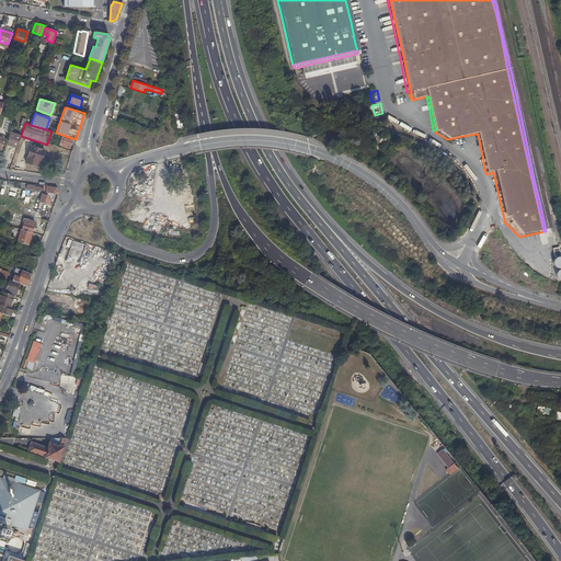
[(7,145),(16,148),(21,136),(10,133),(7,145)]
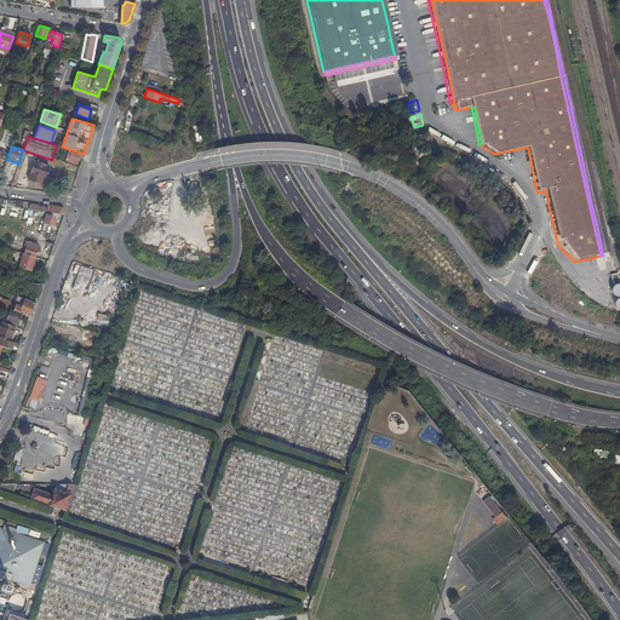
[(528,148),(526,148),(529,168),(534,191),(537,191),(528,148)]
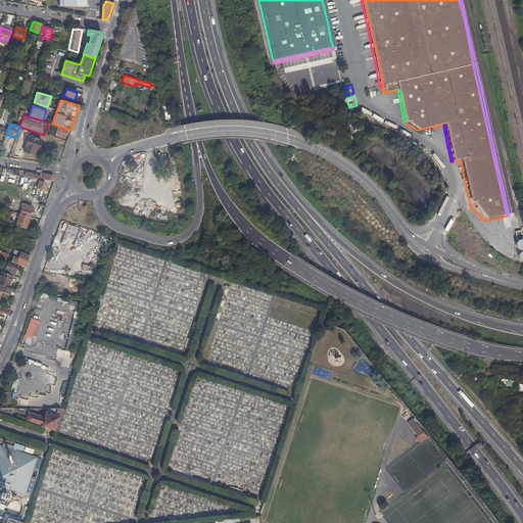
[(58,126),(56,132),(55,135),(64,138),(65,133),(69,134),(70,130),(58,126)]
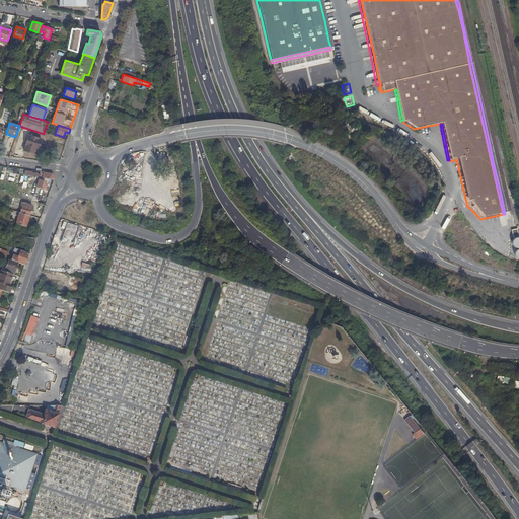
[(29,135),(24,149),(38,151),(42,139),(29,135)]
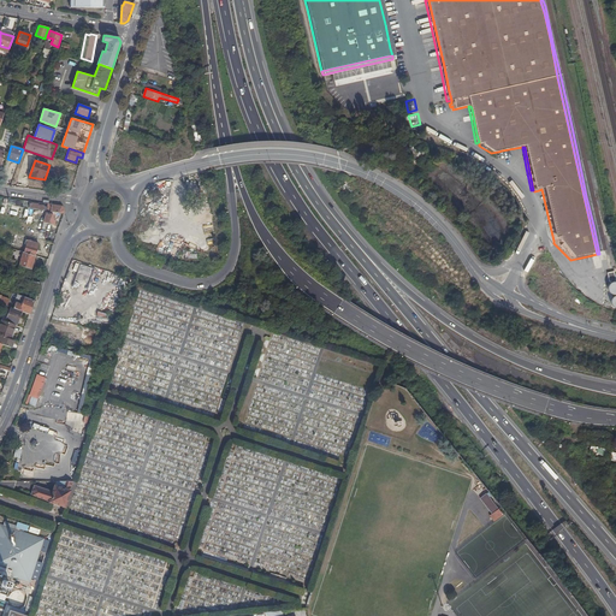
[(542,189),(539,190),(543,207),(551,242),(554,241),(542,189)]
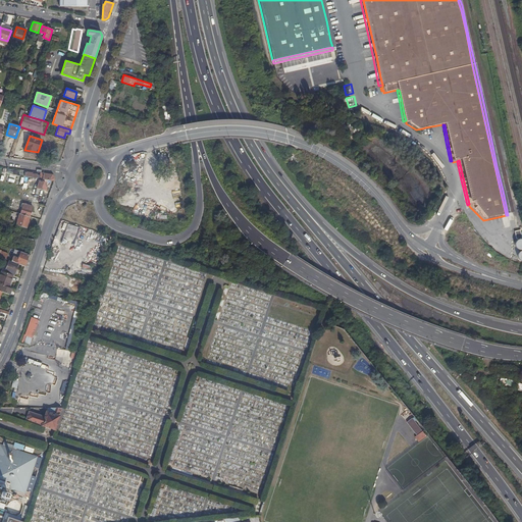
[(24,171),(24,176),(30,177),(53,180),(54,177),(52,174),(41,172),(40,175),(30,173),(30,172),(24,171)]
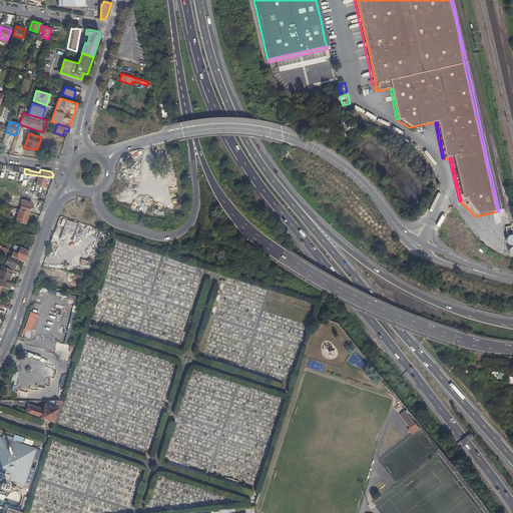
[(38,177),(35,185),(44,187),(46,183),(43,182),(44,179),(38,177)]
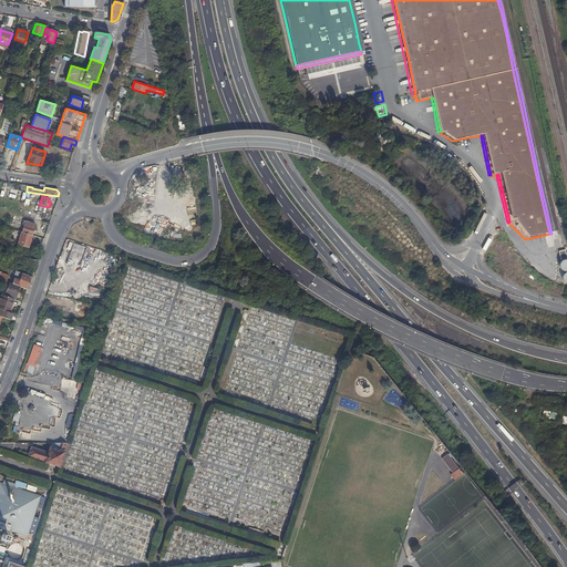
[(32,235),(34,227),(24,225),(22,233),(32,235)]
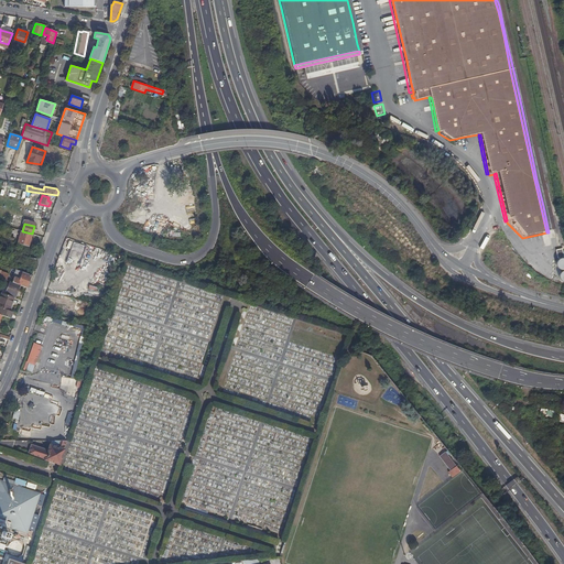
[(28,246),(32,234),(22,231),(21,230),(18,243),(28,246)]
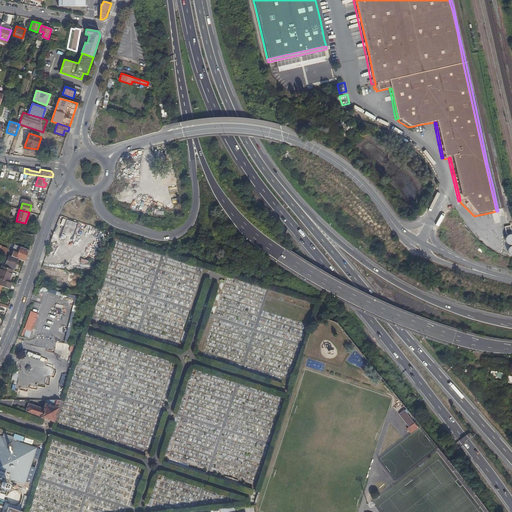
[(13,251),(11,256),(17,259),(24,261),(28,250),(25,248),(20,247),(18,253),(13,251)]
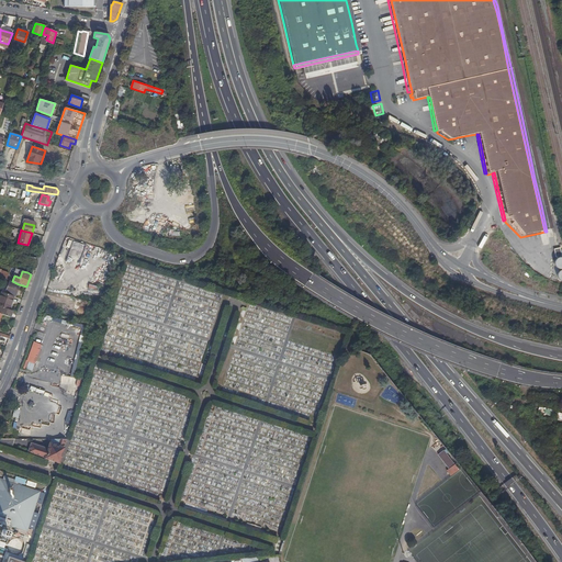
[(17,290),(19,284),(12,281),(9,280),(7,287),(17,290)]
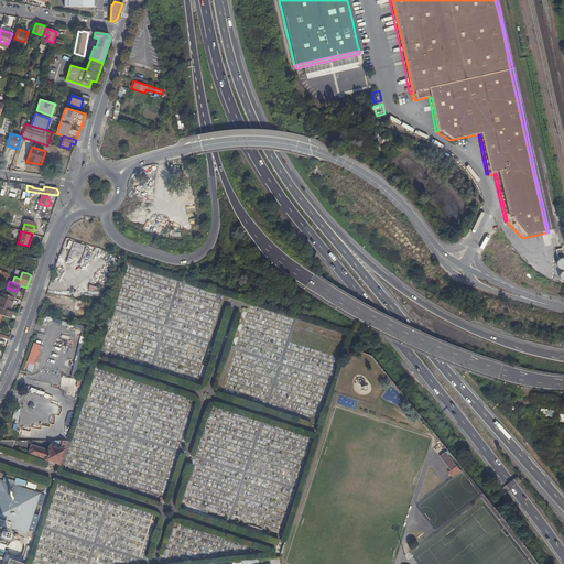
[(14,297),(17,291),(7,288),(4,293),(13,297),(14,297)]
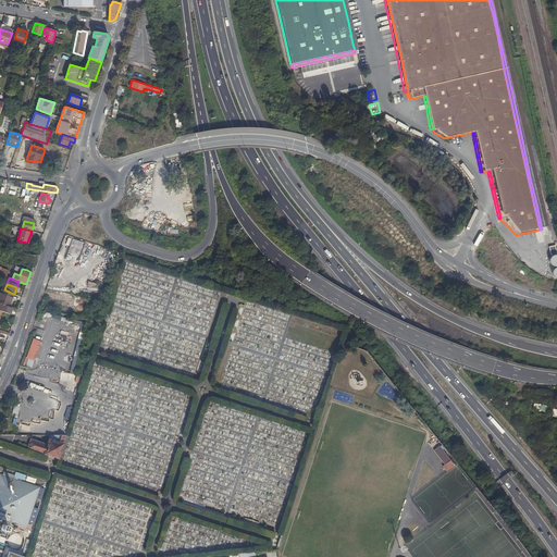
[(0,295),(11,299),(13,294),(4,289),(1,289),(0,292),(0,295)]
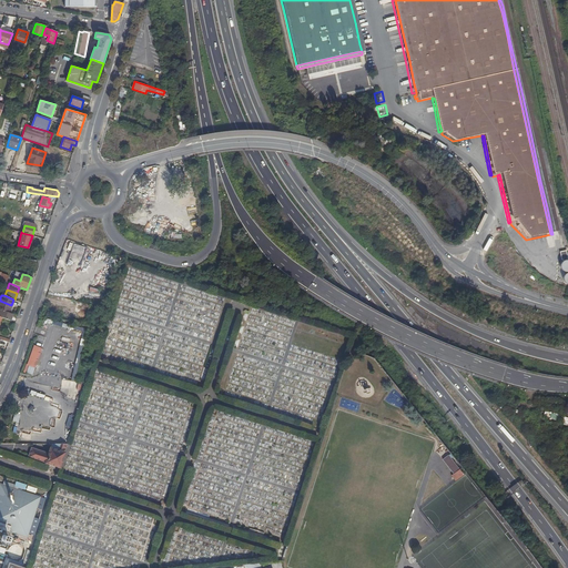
[(206,298),(206,335),(216,335),(216,298),(206,298)]
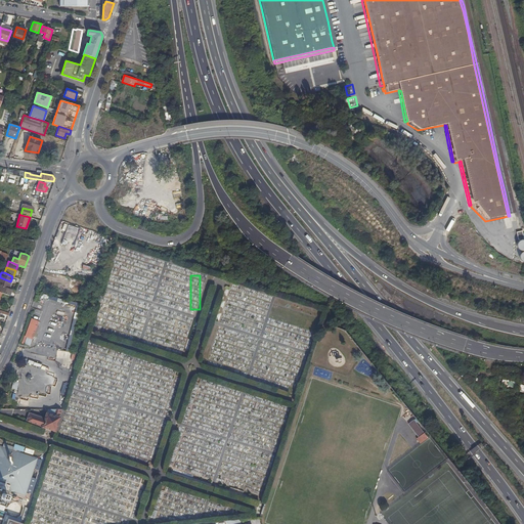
[(0,277),(0,285),(7,289),(10,281),(0,277)]
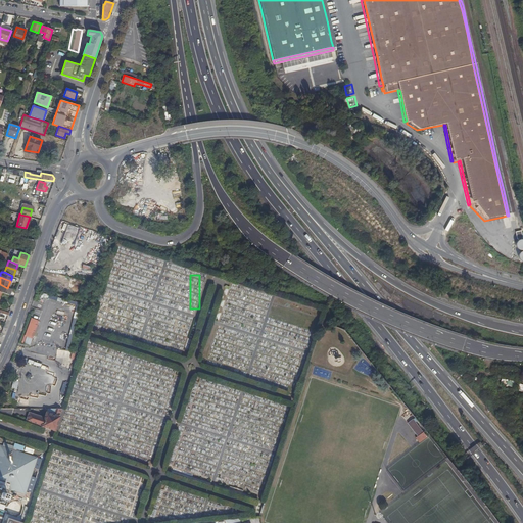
[(0,284),(0,291),(1,292),(9,295),(11,289),(7,288),(0,284)]
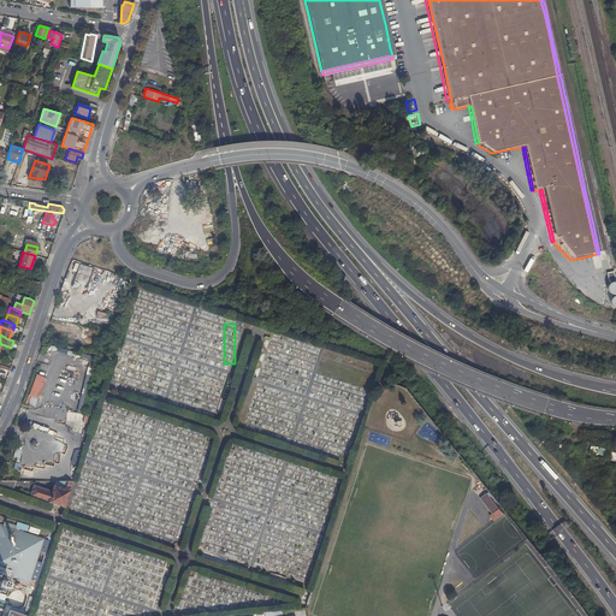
[(80,413),(89,373),(86,372),(76,413),(80,413)]
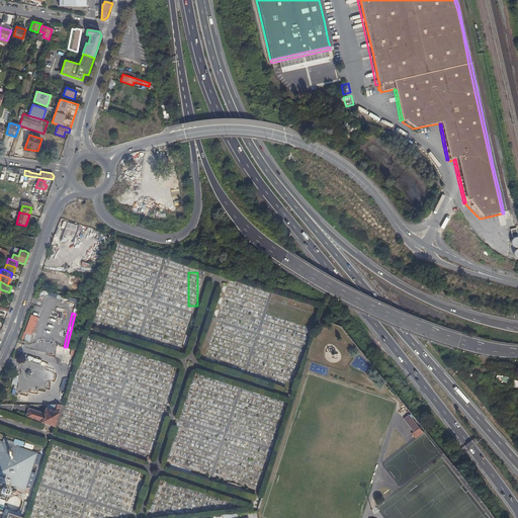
[(29,315),(21,339),(29,342),(37,317),(29,315)]
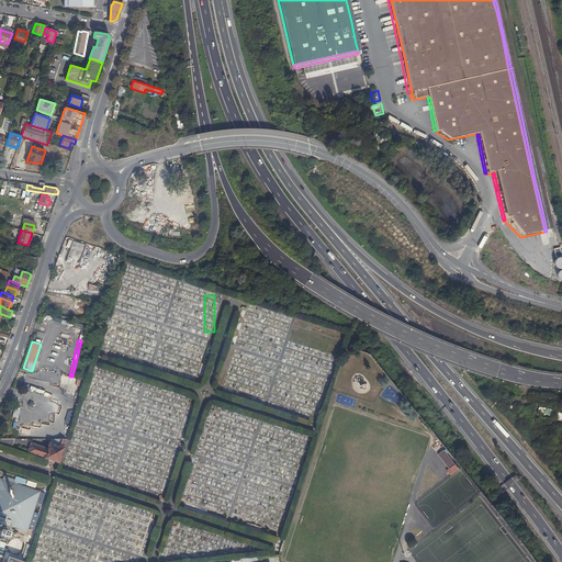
[(52,439),(51,442),(48,450),(32,445),(30,452),(58,461),(66,439),(52,439)]
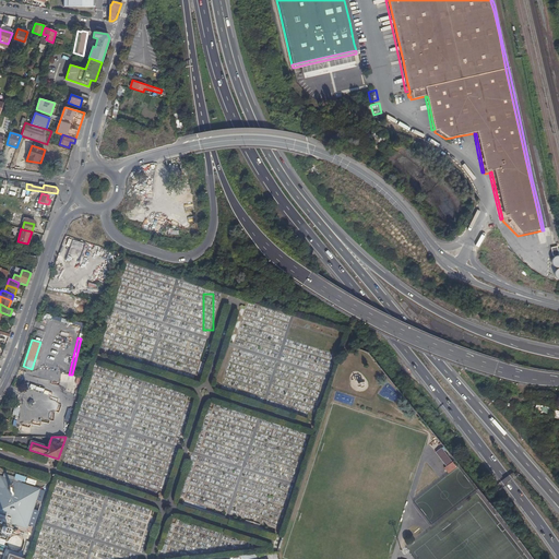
[(450,462),(439,448),(433,452),(444,466),(442,468),(447,474),(454,467),(450,462)]
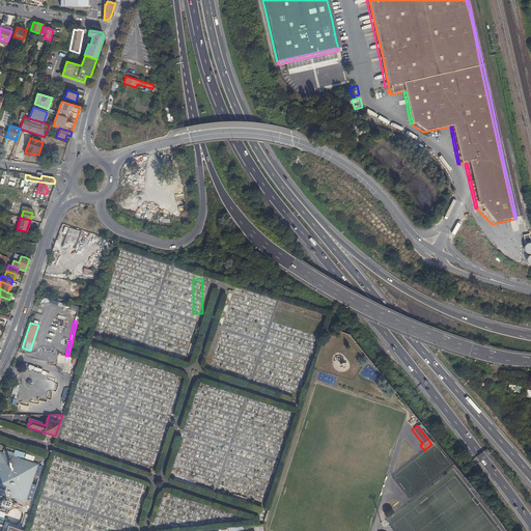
[(0,452),(0,494),(25,502),(27,499),(30,500),(35,484),(31,483),(37,465),(20,458),(20,457),(23,458),(24,454),(15,451),(14,453),(3,450),(2,453),(0,452)]
